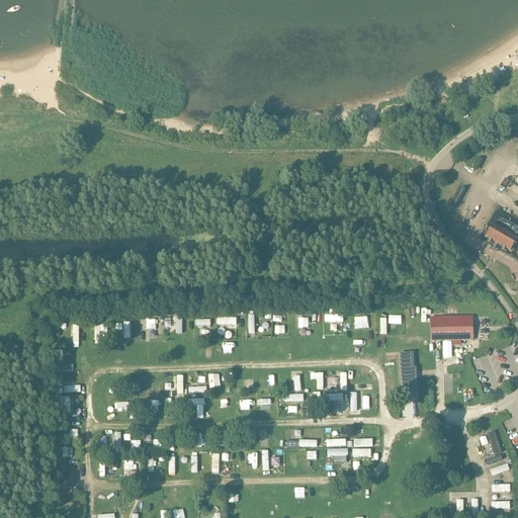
[(479,158),(471,169),(478,172),(480,168),(484,161),(479,158)]
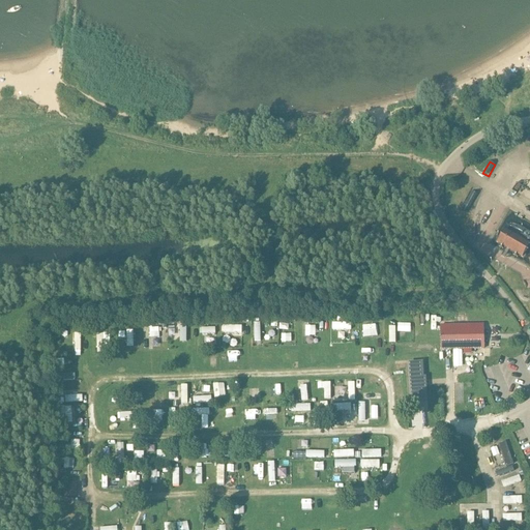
[(471,192),(460,212),(466,215),(466,214),(477,195),(472,192),(471,192)]
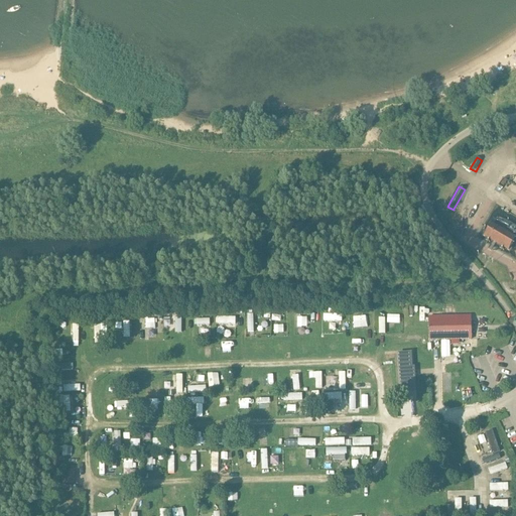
[(482,237),(510,253),(515,242),(515,237),(491,222),(482,237)]
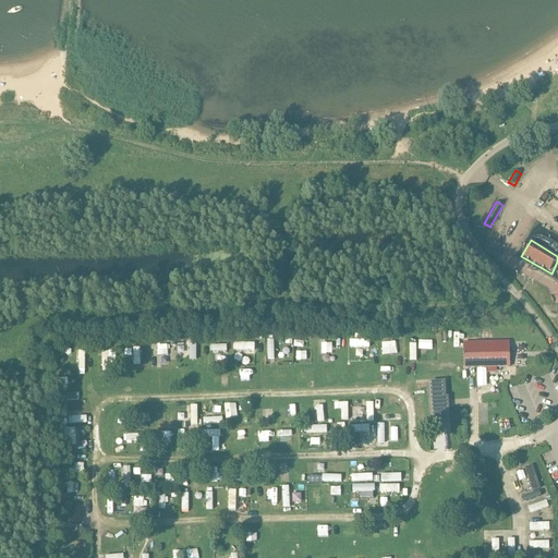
[(267,341),(268,361),(277,361),(276,340),(267,341)]
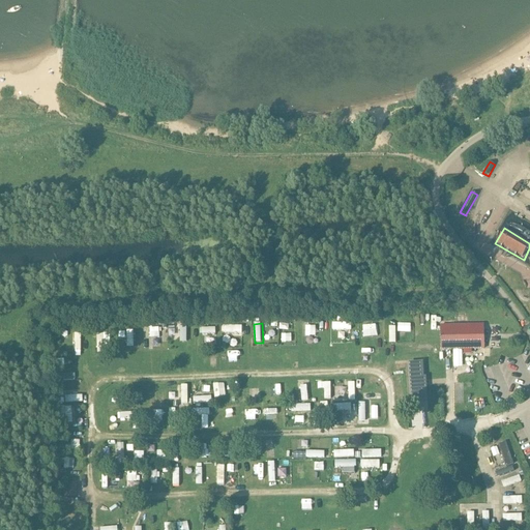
[(305,335),(318,335),(318,324),(305,324),(305,335)]
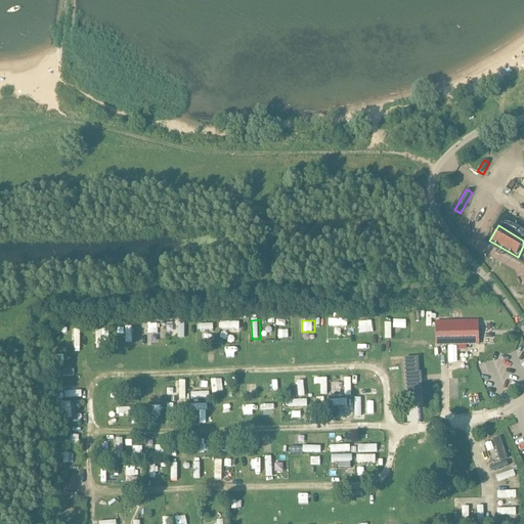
[(477,321),(440,322),(440,346),(478,345),(477,321)]
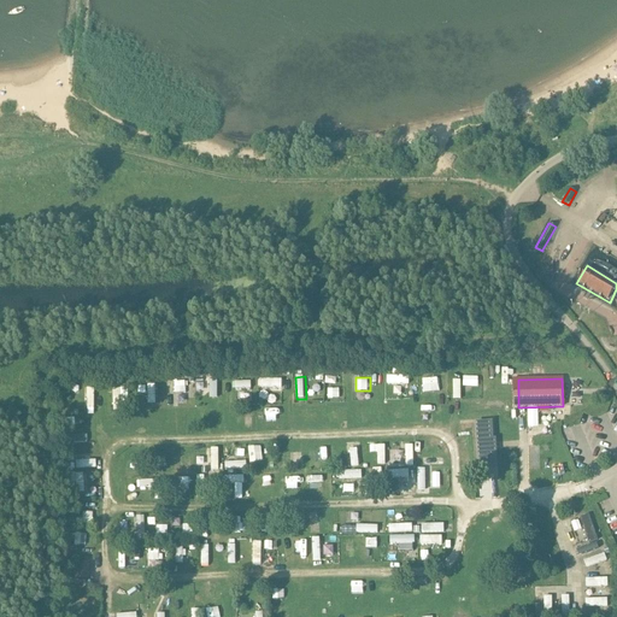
[(339,380),(328,380),(328,392),(339,392),(339,380)]
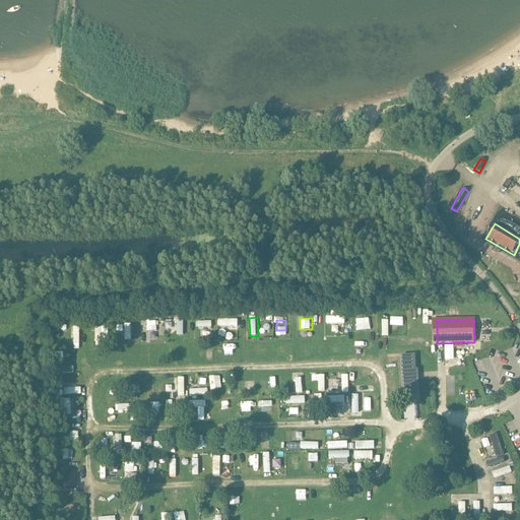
[(80,343),(81,326),(73,325),(73,343),(80,343)]
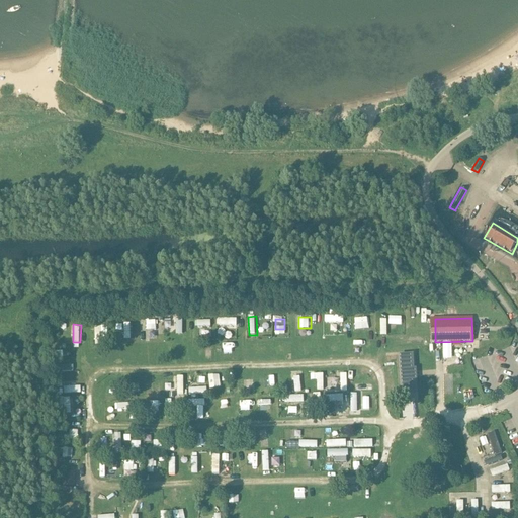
[(95,326),(95,344),(103,344),(102,326),(95,326)]
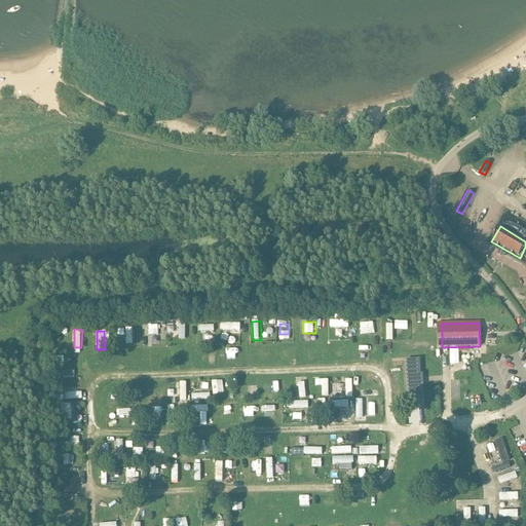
[(409,401),(421,400),(419,360),(407,361),(409,401)]
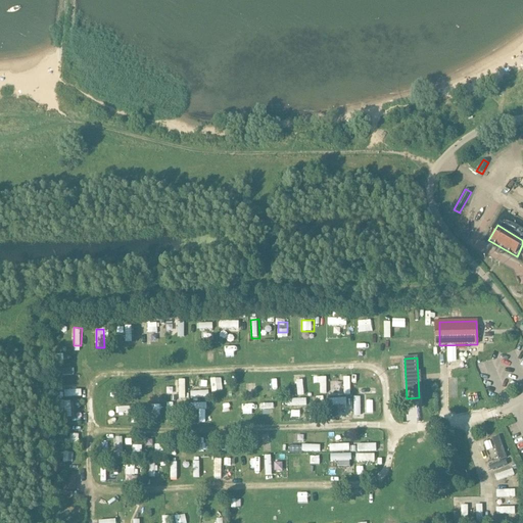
[(70,360),(57,360),(57,374),(70,374),(70,360)]
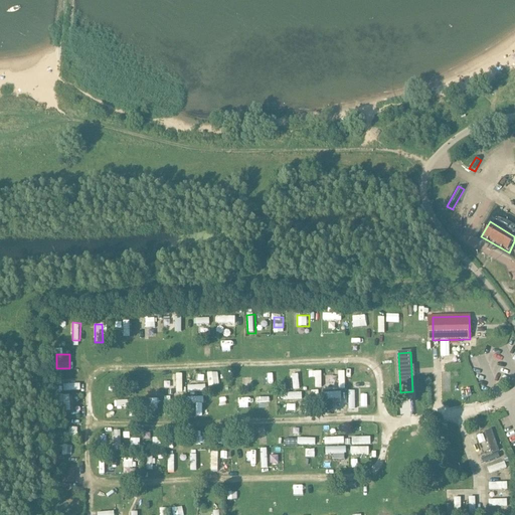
[(346,388),(347,371),(338,370),(337,388),(346,388)]
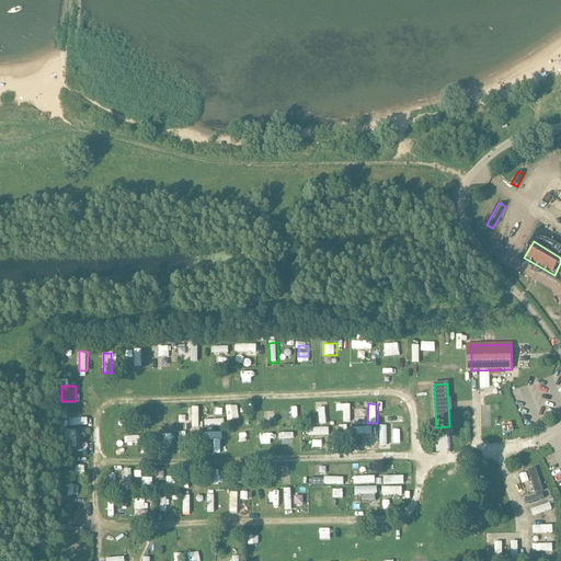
[(295,423),(305,423),(305,405),(295,405),(295,423)]
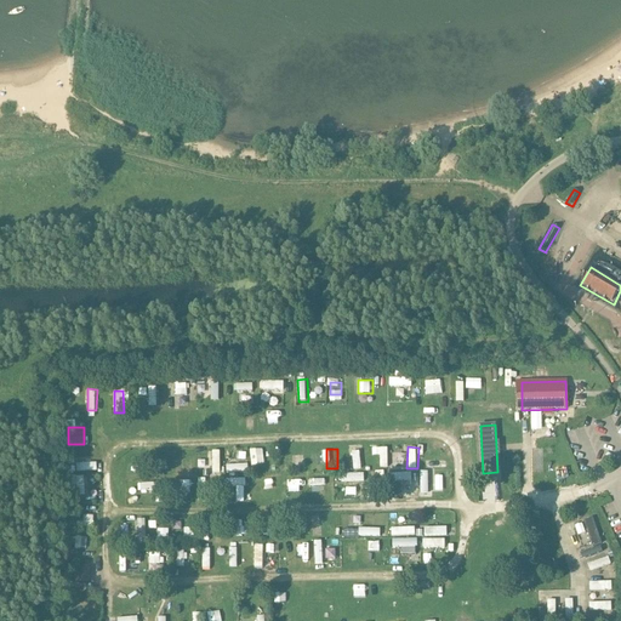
[(250,467),(263,467),(263,450),(250,450),(250,467)]
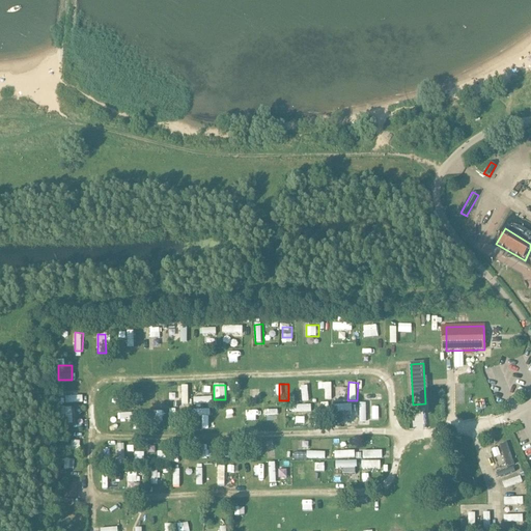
[(135,406),(142,406),(142,389),(134,389),(135,406)]
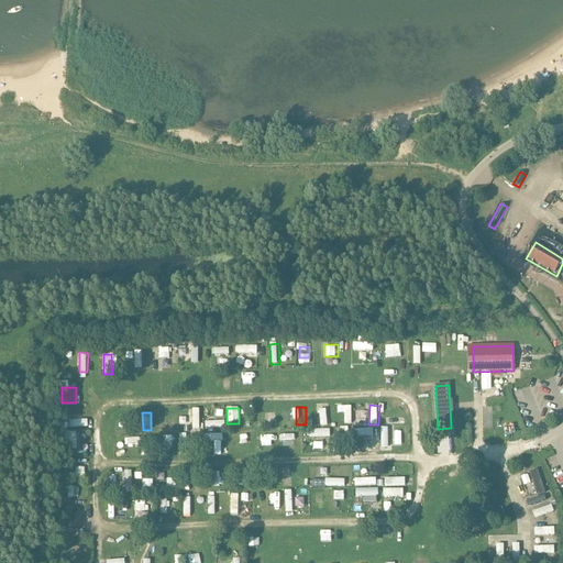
[(80,427),(79,416),(65,417),(65,428),(80,427)]
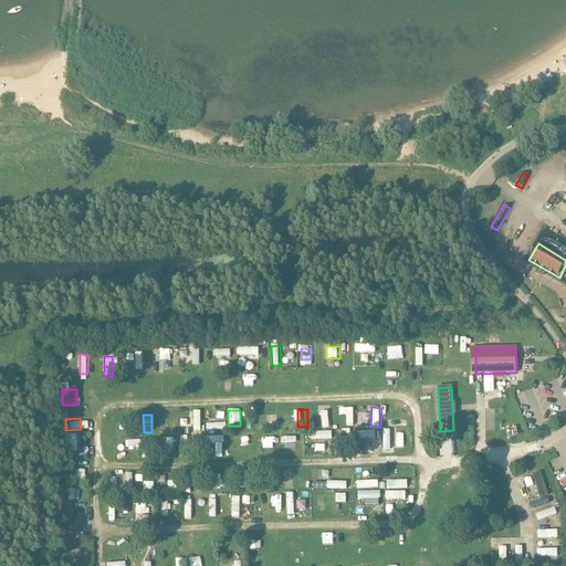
[(392,453),(391,430),(383,430),(384,453),(392,453)]
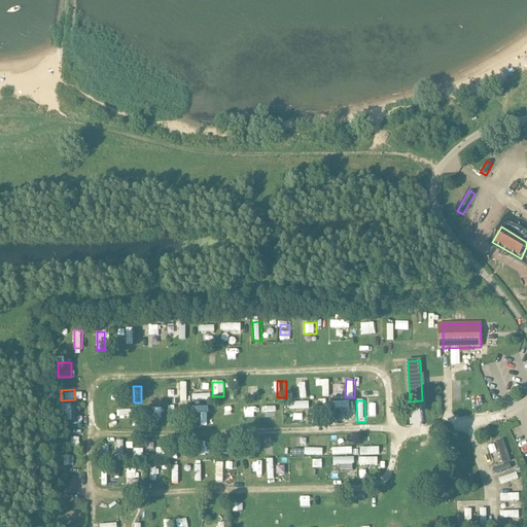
[(341,413),(352,412),(352,401),(340,401),(341,413)]
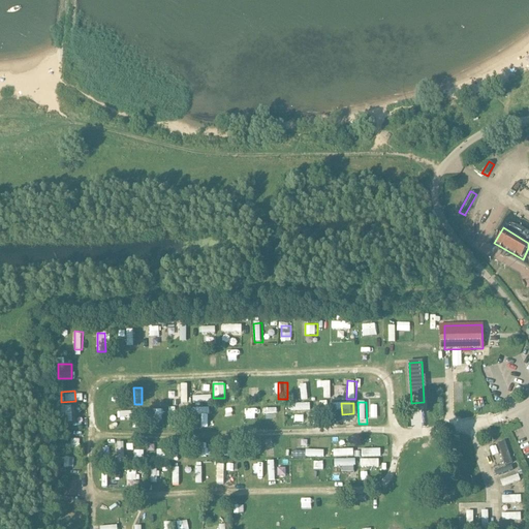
[(60,405),(60,422),(72,423),(73,405),(60,405)]
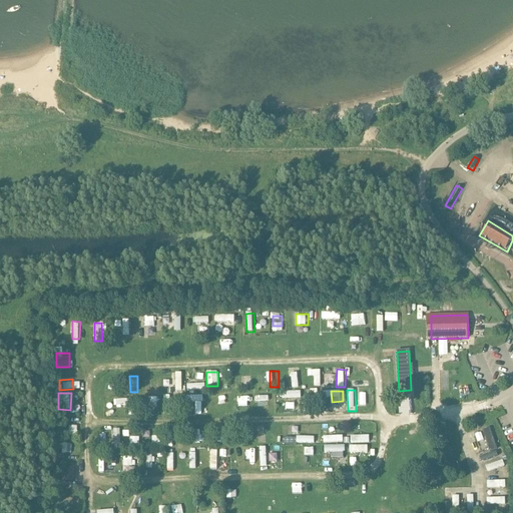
[(212,412),(223,412),(223,400),(212,401),(212,412)]
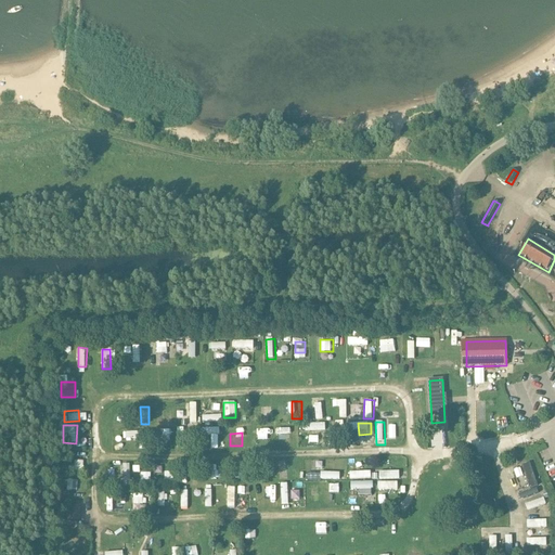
[(315,461),(314,476),(324,477),(325,462),(315,461)]
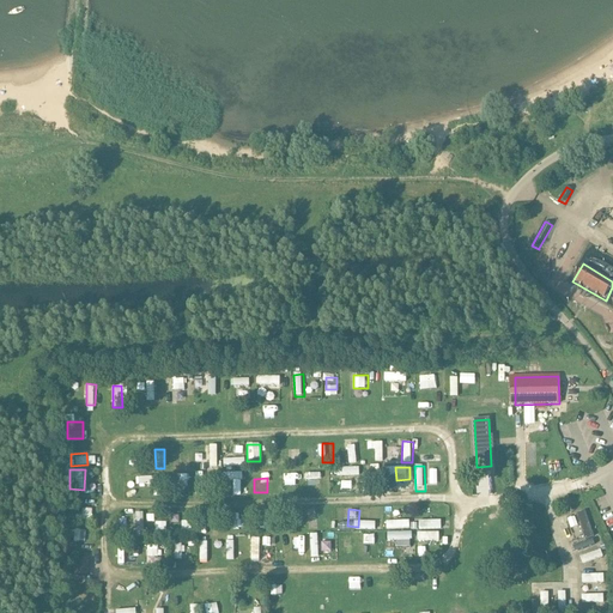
[(586,511),(576,515),(586,541),(594,538),(586,511)]
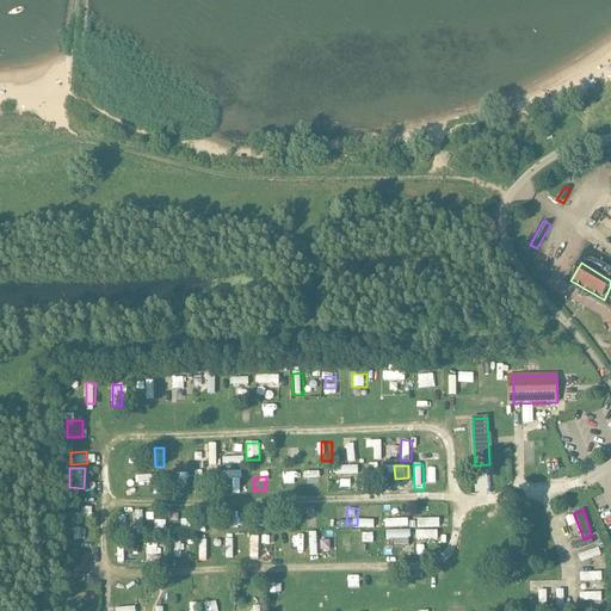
[(412,530),(409,530),(409,520),(386,519),(386,538),(412,538),(412,530)]
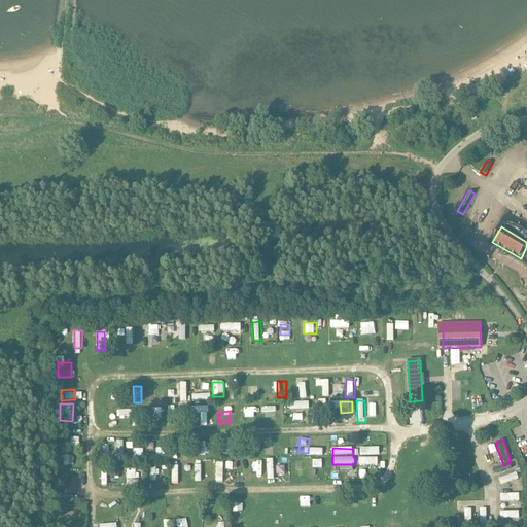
[(359,457),(359,464),(378,465),(378,458),(359,457)]
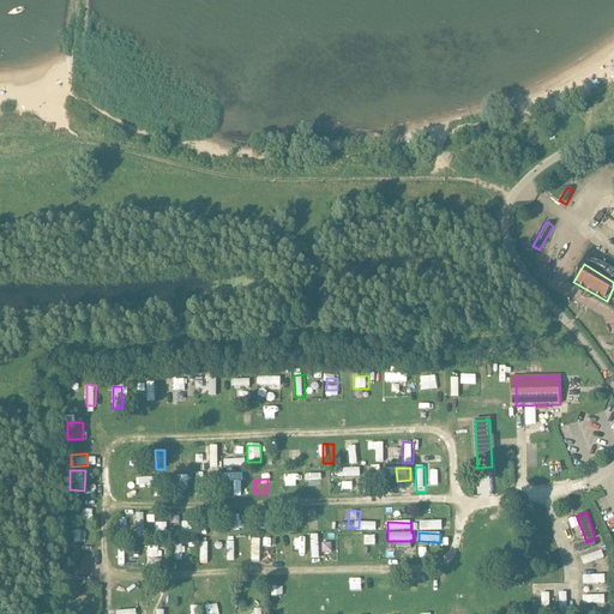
[(246,537),(232,539),(233,551),(246,551),(246,537)]
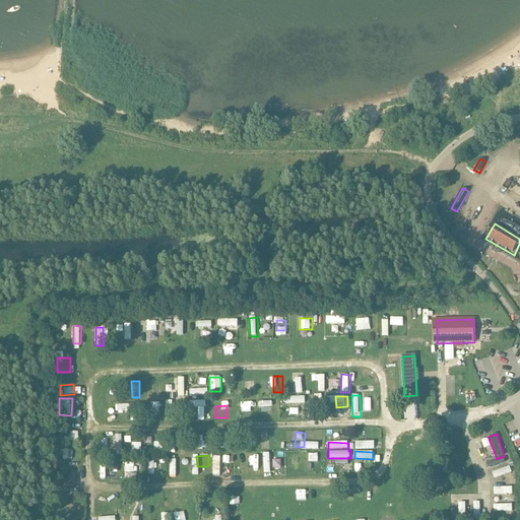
[(62,475),(62,489),(75,489),(75,476),(62,475)]
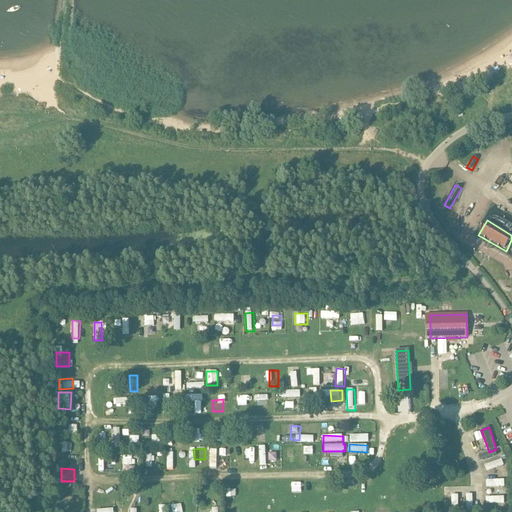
[(307,484),(308,493),(317,492),(316,483),(307,484)]
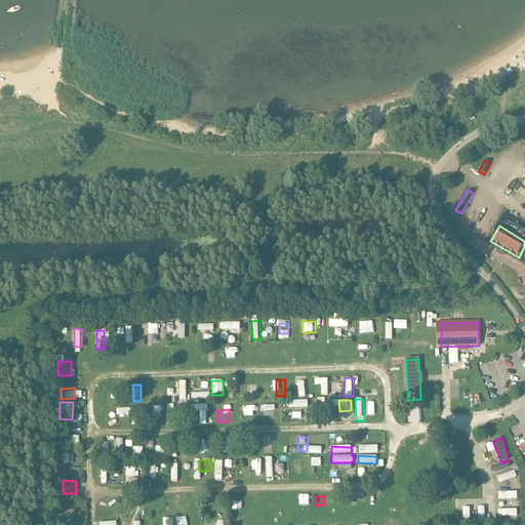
[(235,510),(247,510),(248,497),(236,497),(235,510)]
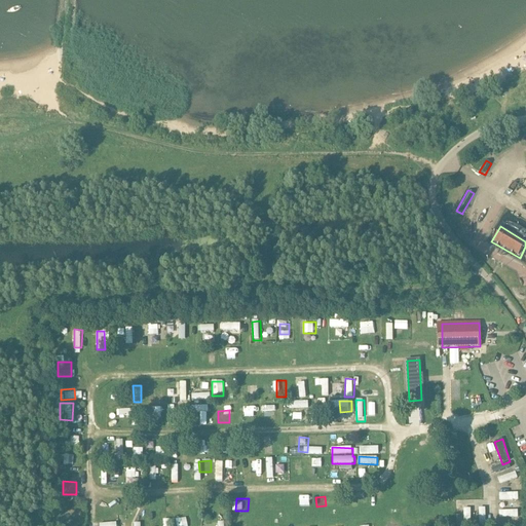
[(458,502),(457,525),(472,525),(473,502),(458,502)]
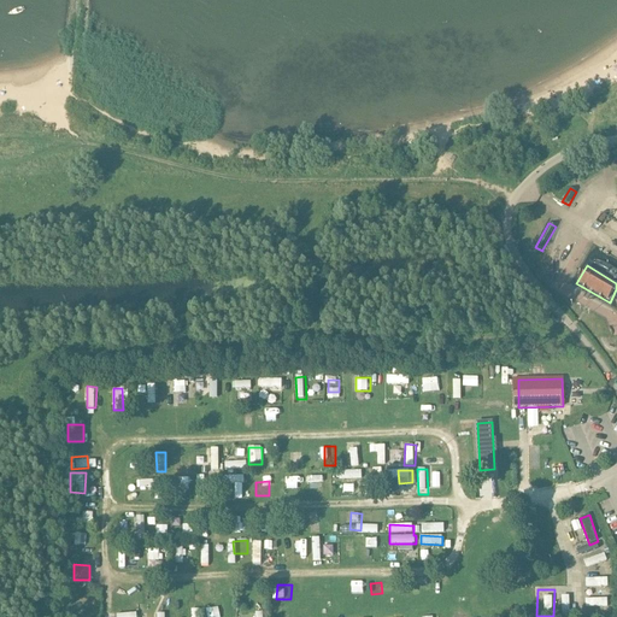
[(563,595),(562,616),(571,616),(571,595),(563,595)]
